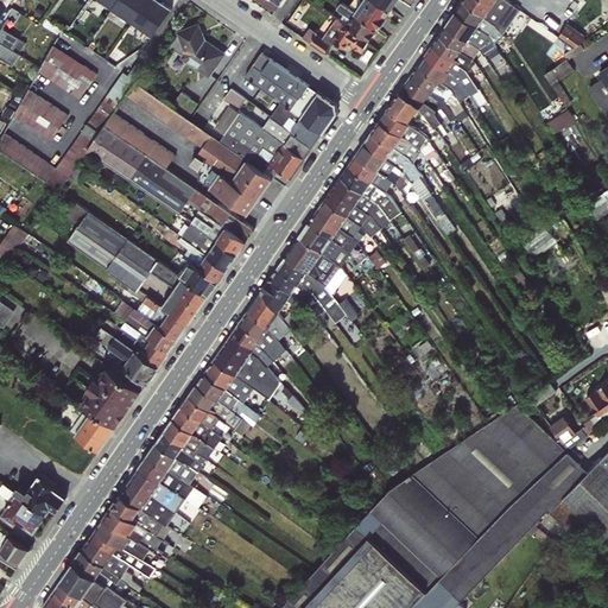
[(11,6),(0,0),(0,42),(20,54),(21,50),(17,46),(20,38),(4,27),(8,19),(7,18),(13,7),(11,6)]
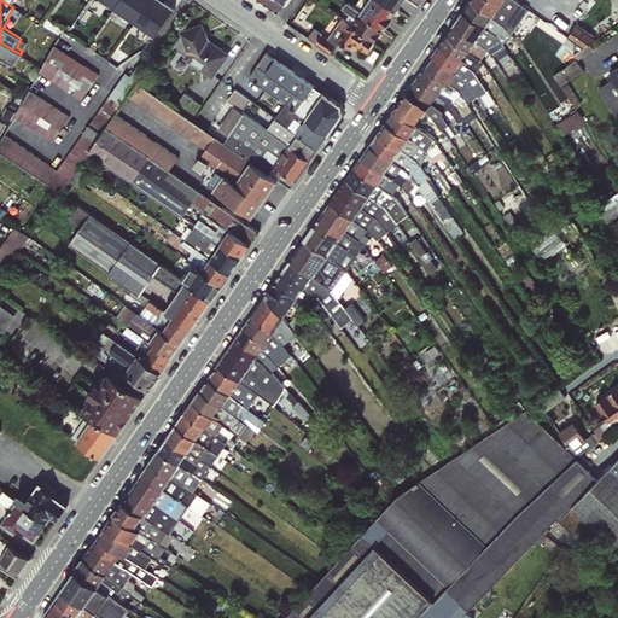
[(149,0),(120,0),(116,6),(135,21),(149,0)]
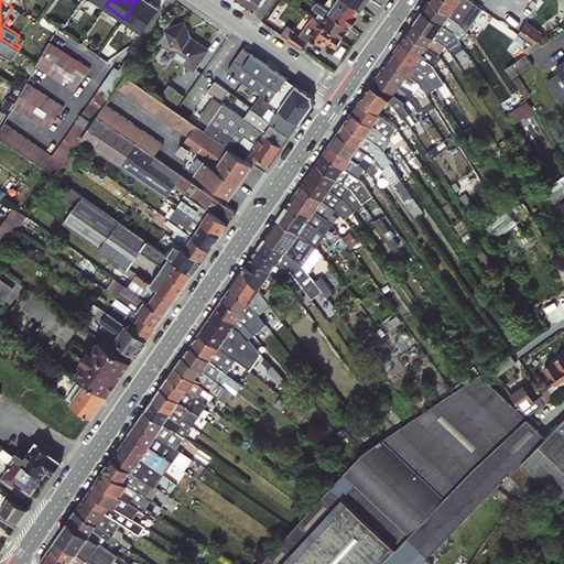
[(160,6),(151,0),(136,0),(123,19),(142,31),(160,6)]
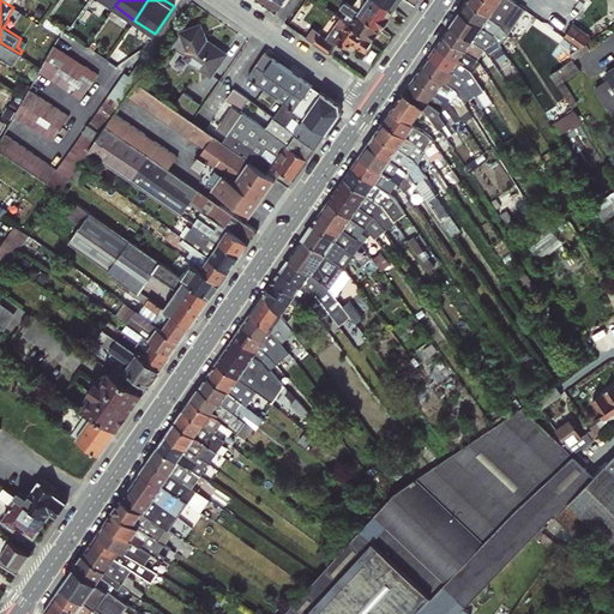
[(498,23),(504,30),(510,25),(512,25),(524,7),(512,0),(468,0),(468,1),(498,23)]
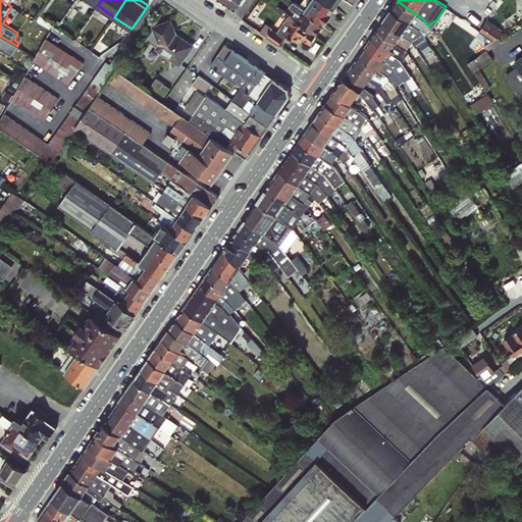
[(423,19),(398,1),(390,10),(422,34),(428,25),(423,19)]
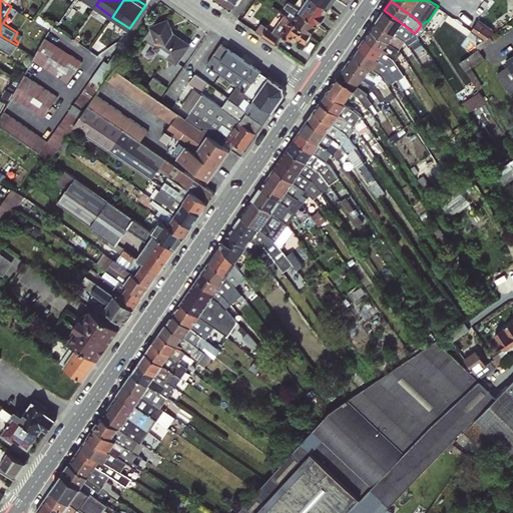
[(376,21),(405,40),(409,46),(411,45),(421,61),(430,55),(415,33),(384,10),(376,21)]
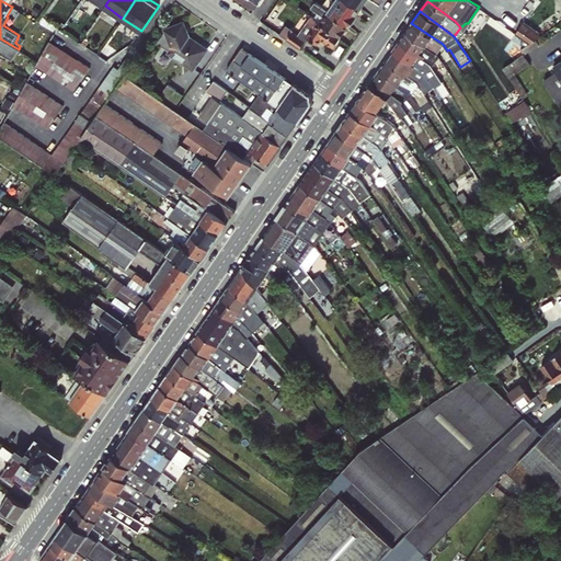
[(167,54),(193,72),(209,49),(191,36),(184,20),(162,29),(170,47),(167,54)]
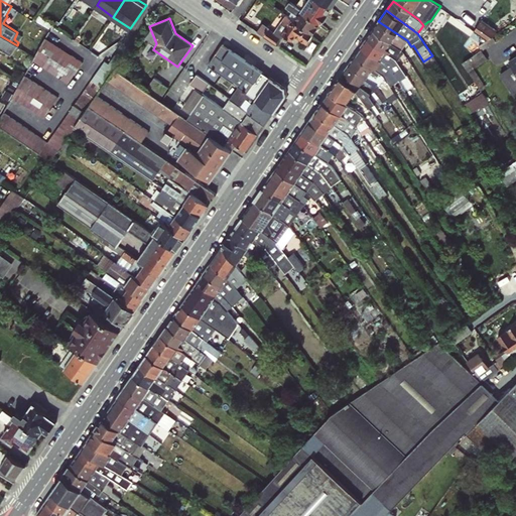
[(483,19),(476,29),(491,39),(498,29),(483,19)]
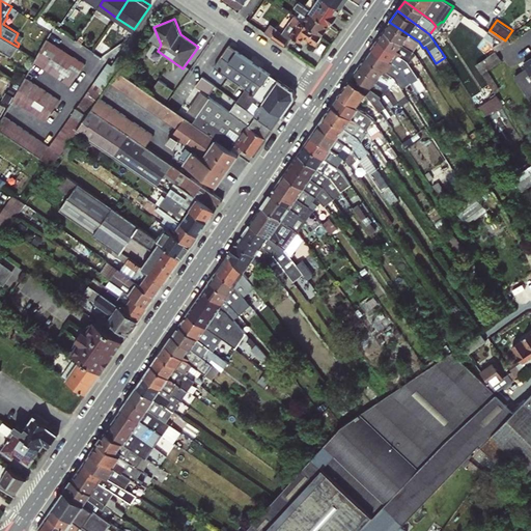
[(383,32),(416,54),(419,49),(417,46),(419,42),(389,22),(383,32)]
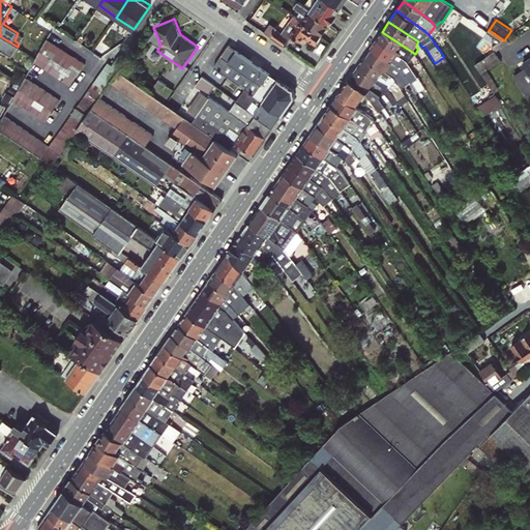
[(376,40),(411,64),(416,55),(415,54),(382,32),(376,40)]
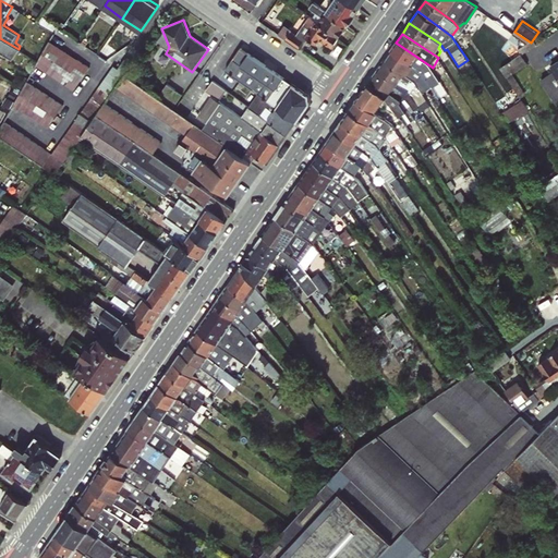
[(0,53),(11,61),(19,49),(0,38),(0,53)]
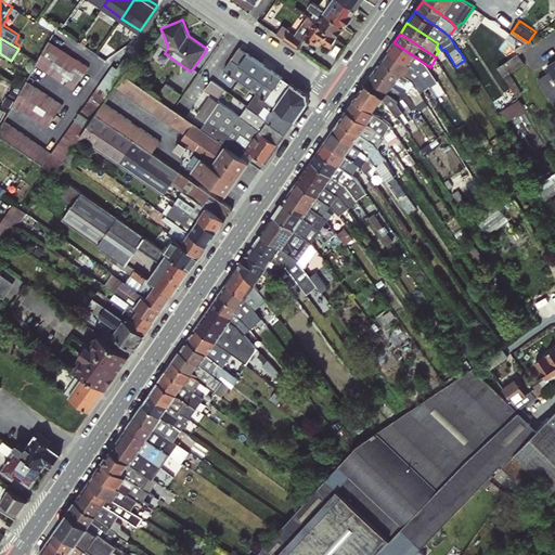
[(77,88),(91,63),(51,39),(36,64),(77,88)]
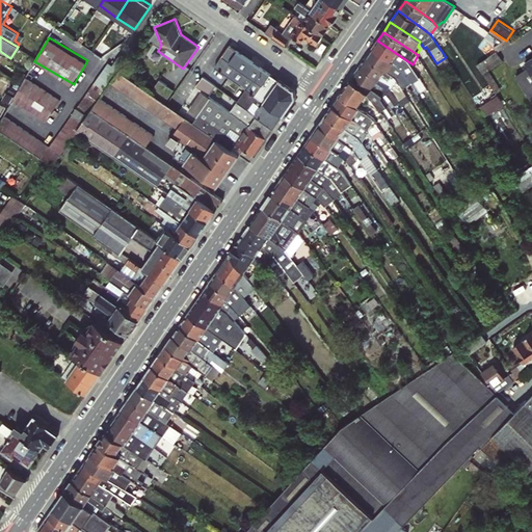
[(413,64),(377,41),(371,49),(401,70),(411,79),(407,71),(413,64)]
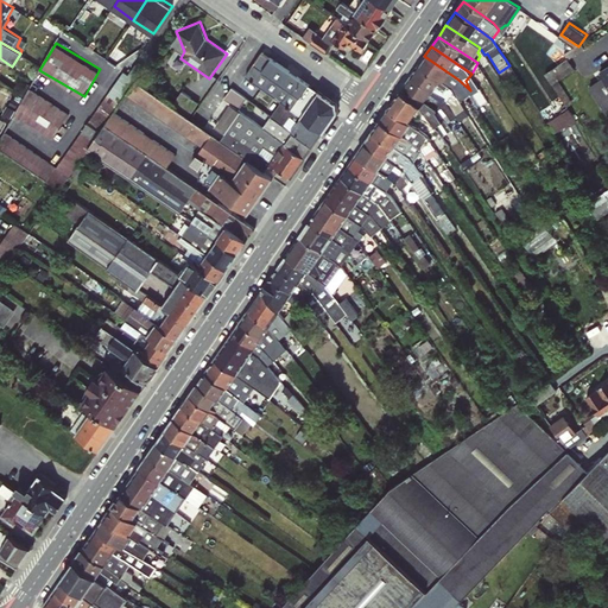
[(293,177),(339,103),(317,90),(299,120),(290,114),(310,81),(261,51),(246,77),(282,99),(266,125),(230,103),(216,126),(227,133),(223,138),(265,164),(267,162),(293,177)]
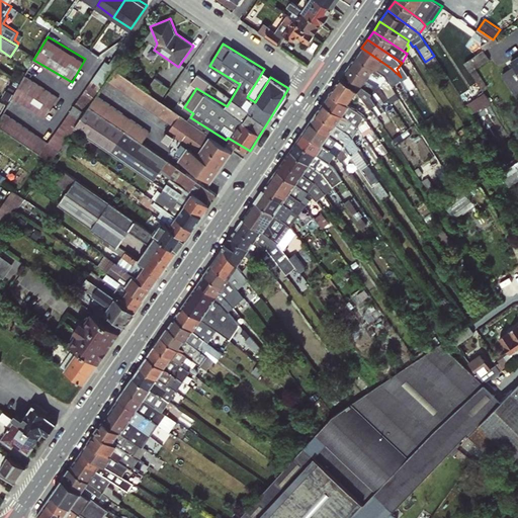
[(391,68),(361,48),(356,56),(384,76),(392,86),(401,77),(391,68)]
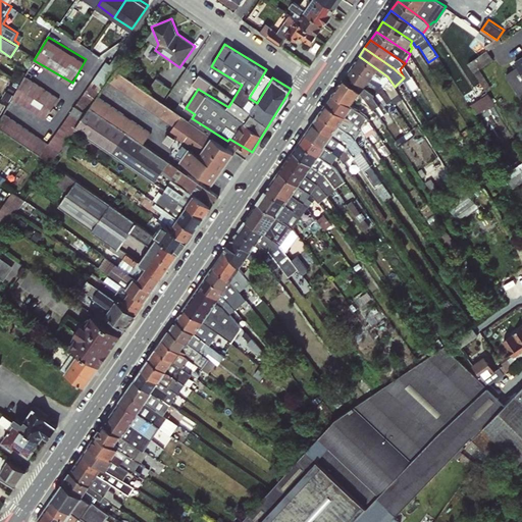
[(474,70),(494,59),(489,50),(469,61),(474,70)]
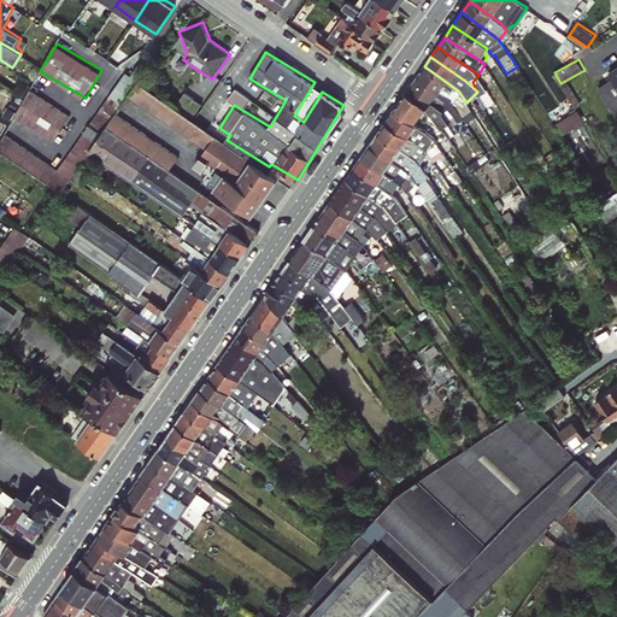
[(616,64),(606,71),(610,78),(599,86),(616,115),(616,64)]
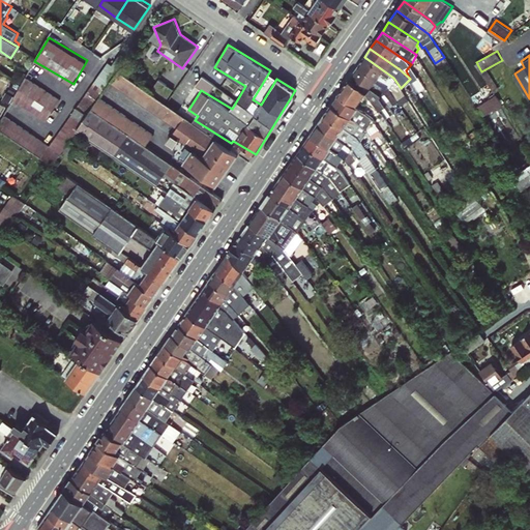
[(393,78),(364,57),(358,65),(387,86),(396,100),(405,95),(401,88),(393,78)]
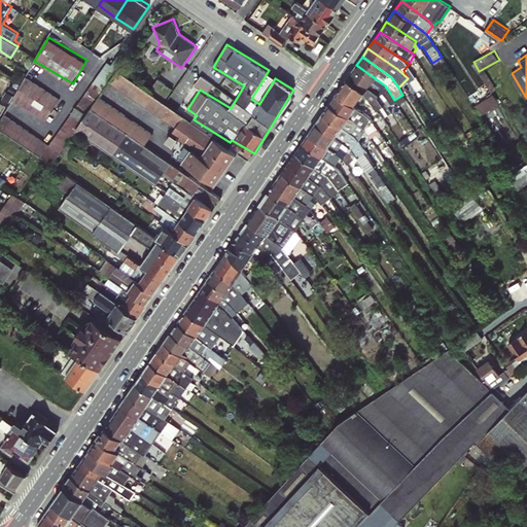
[(385,85),(356,65),(350,74),(355,78),(380,95),(381,93),(385,101),(388,99),(389,102),(394,100),(385,85)]
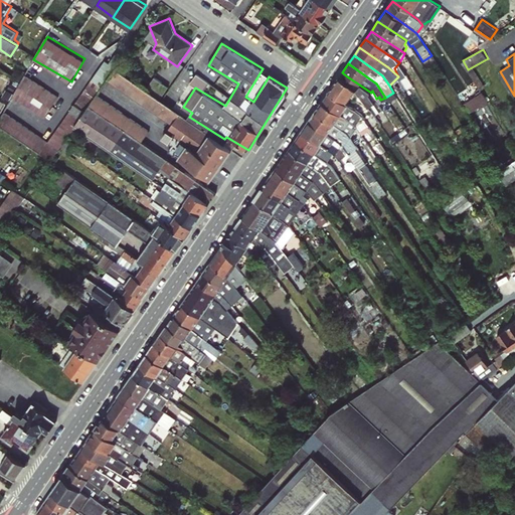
[(475,80),(470,83),(475,92),(486,86),(475,67),(469,70),(475,80)]
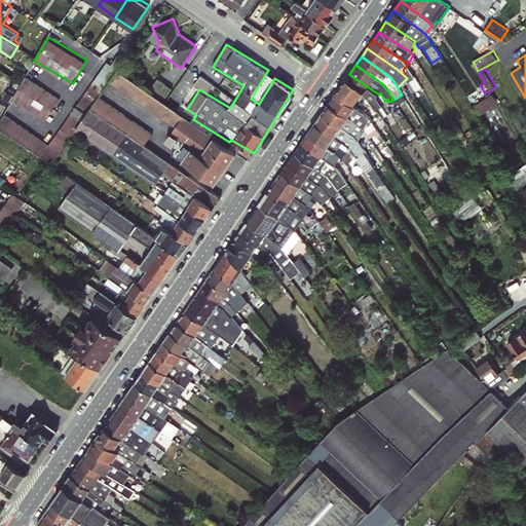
[(172,154),(216,184),(237,151),(118,72),(112,82),(176,124),(165,139),(177,147),(172,154)]
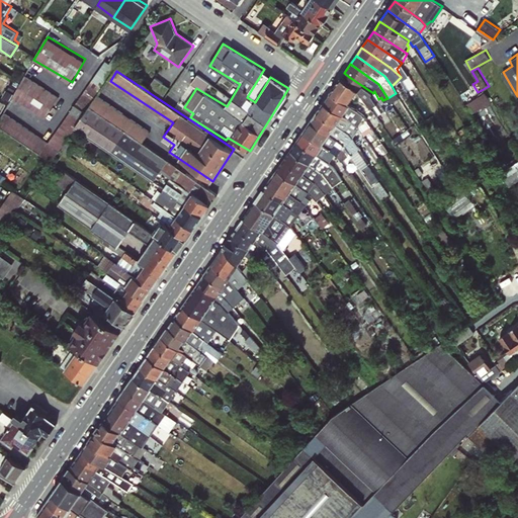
[(198,73),(191,83),(204,92),(211,82),(198,73)]
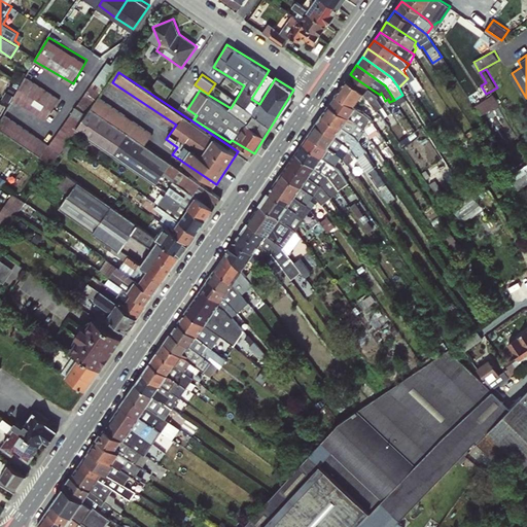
[(47,119),(63,97),(28,75),(13,98),(47,119)]
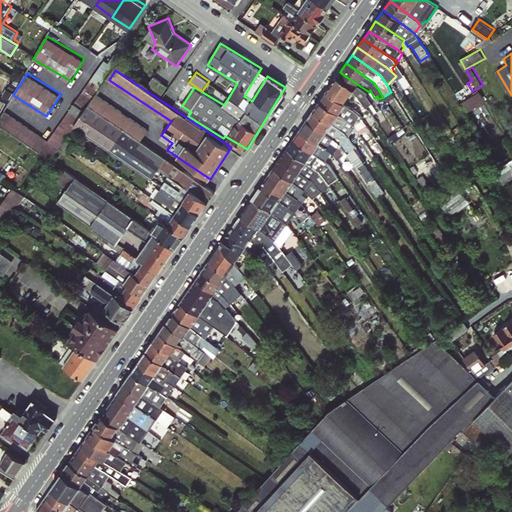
[(354,90),(379,125),(384,122),(377,111),(380,110),(369,92),(345,76),(342,81),(354,90)]
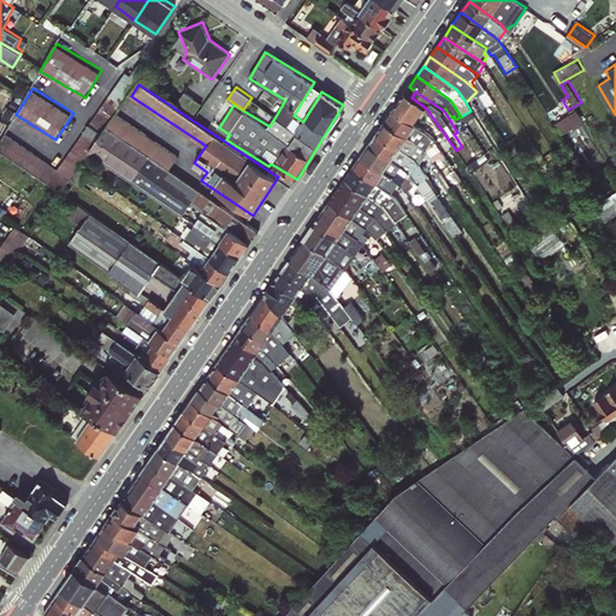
[(431,136),(436,144),(445,157),(456,150),(426,108),(412,98),(406,93),(394,111),(431,136)]
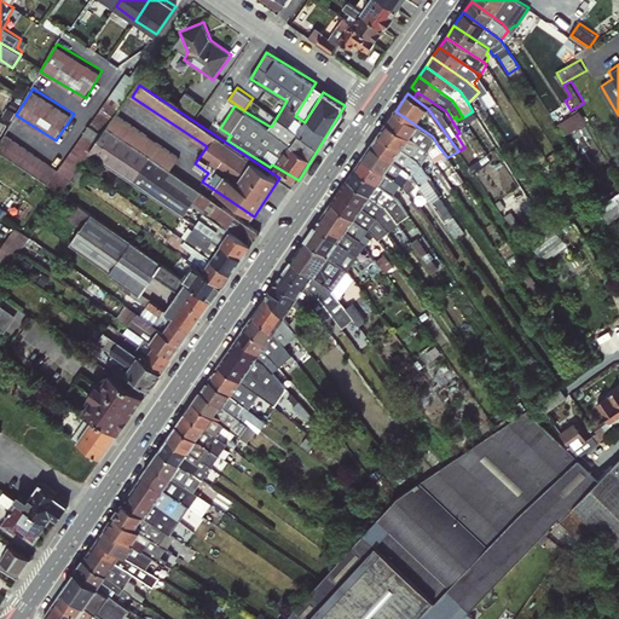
[(580,109),(560,123),(567,134),(589,120),(580,109)]
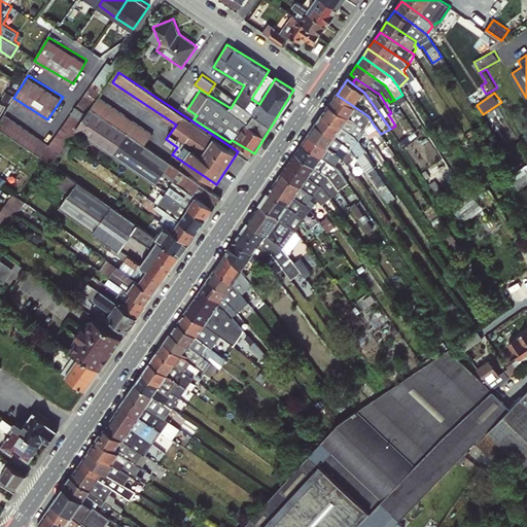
[(369,116),(337,95),(330,104),(363,129),(367,123),(370,126),(373,124),(369,116)]
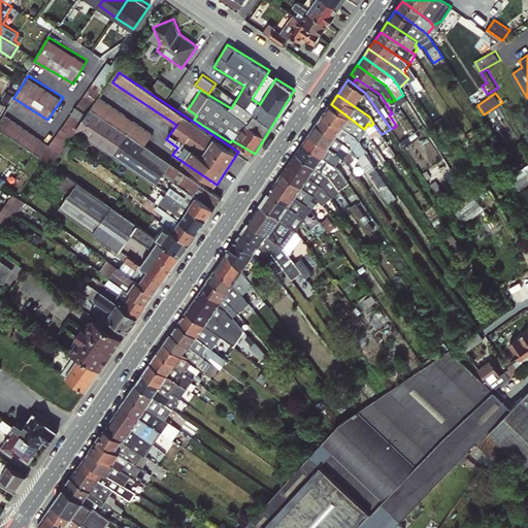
[(364,129),(331,104),(324,114),(355,136),(358,141),(365,131),(364,129)]
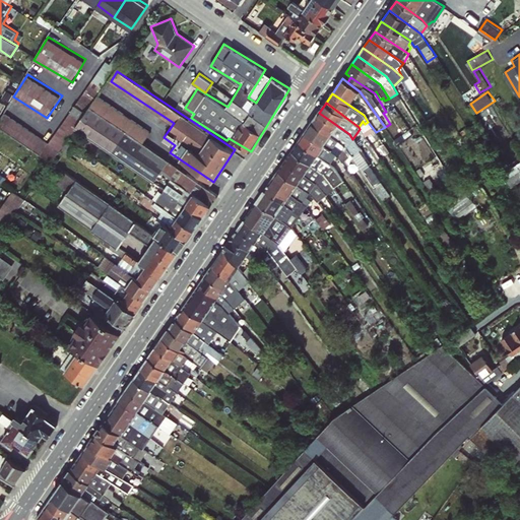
[(349,134),(319,113),(313,122),(345,146),(383,200),(390,195),(352,139),(349,134)]
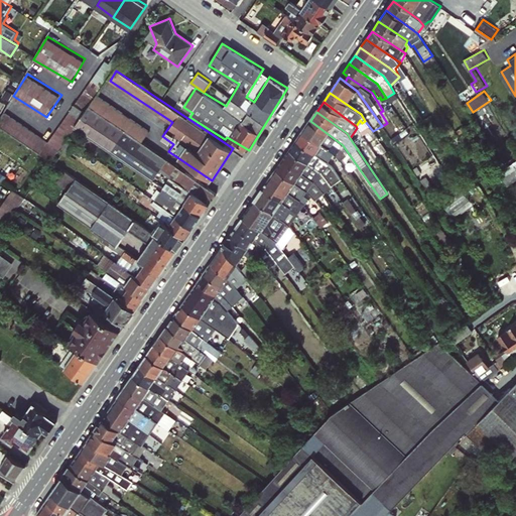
[(343,145),(310,121),(302,131),(333,152),(339,160),(347,156),(341,148),(343,145)]
